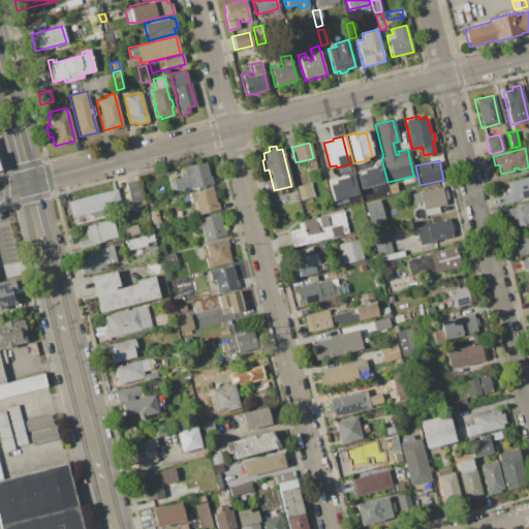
[(172,179),(184,176),(182,167),(206,161),(209,177),(211,176),(212,183),(190,188),(190,185),(175,189),(172,179)]
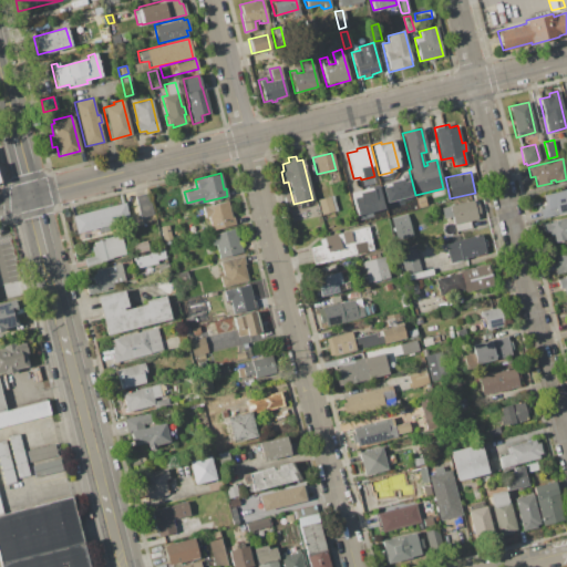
[(412,195),(385,202),(382,187),(389,185),(388,182),(401,179),(400,175),(406,173),(412,195)]
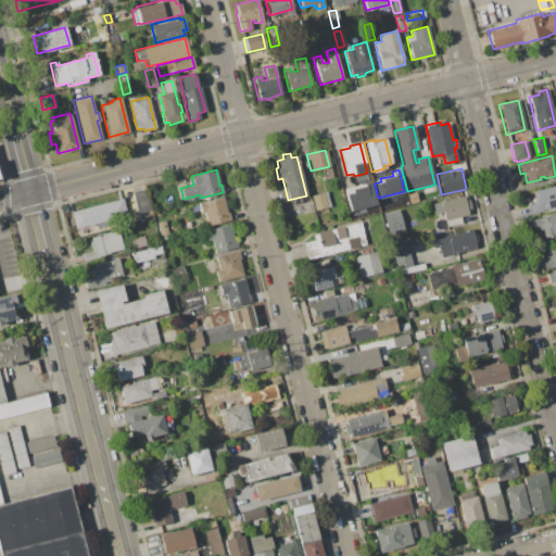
[(375,204),(349,211),(345,194),(352,192),(351,189),(364,186),(363,184),(369,181),(375,204)]
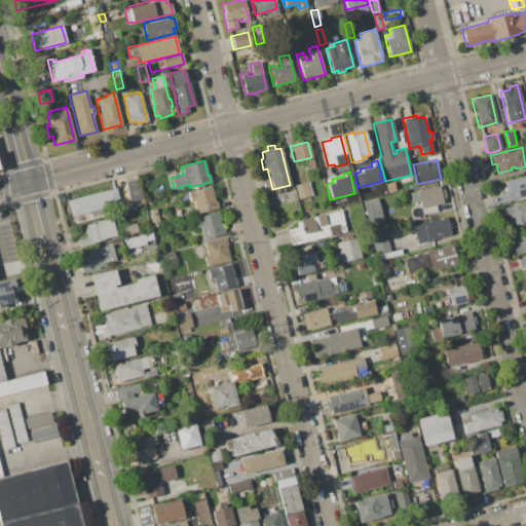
[(503,192),(502,189),(505,188),(503,181),(525,176),(525,195),(500,201),(498,193),(503,192)]
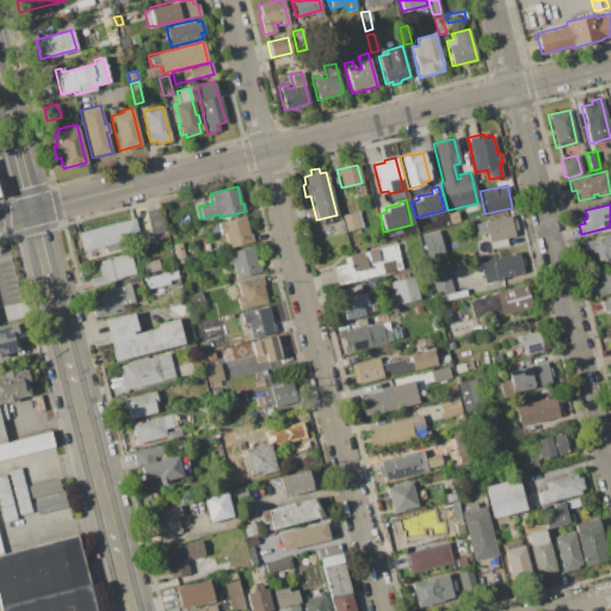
[(159,208),(165,232),(150,234),(144,211),(159,208)]
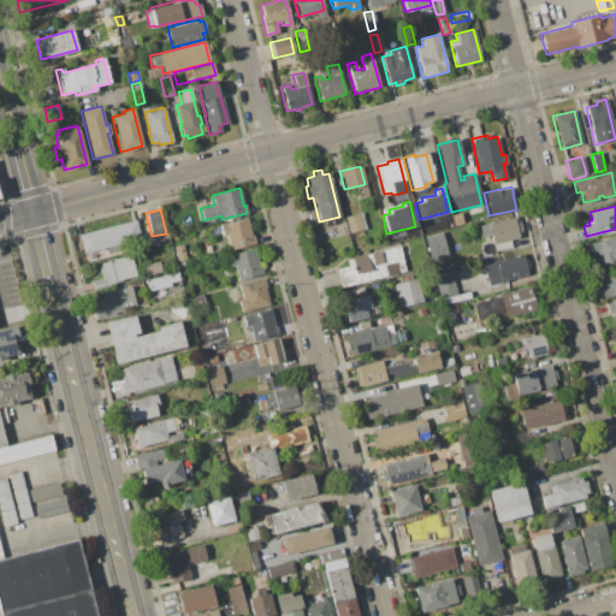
[(361,213),(366,229),(348,234),(344,217),(361,213)]
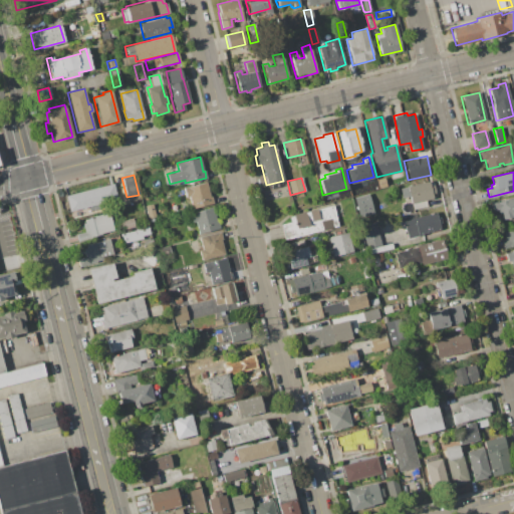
[(383,178),(386,186),(386,187),(378,188),(376,179),(383,178)]
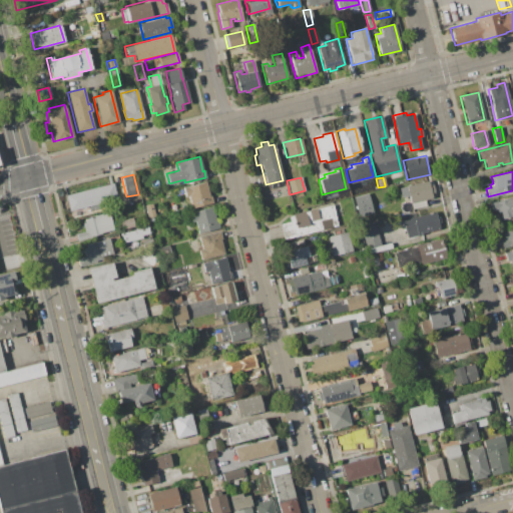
[(428,180),(429,184),(432,184),(434,193),(431,193),(432,197),(423,199),(425,205),(411,208),(408,195),(400,196),(398,187),(428,180)]
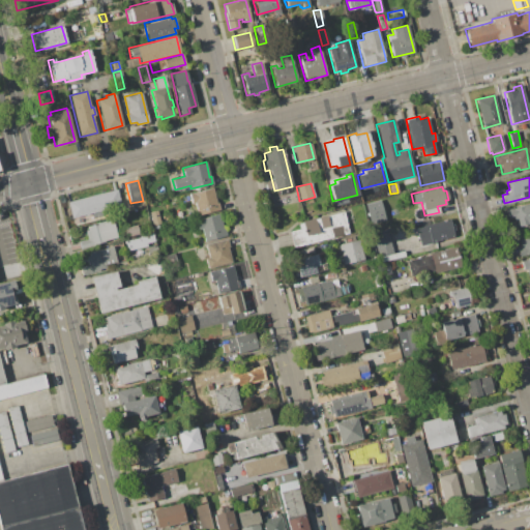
[(212,187),(216,203),(217,202),(218,209),(198,214),(194,202),(190,203),(188,194),(212,187)]
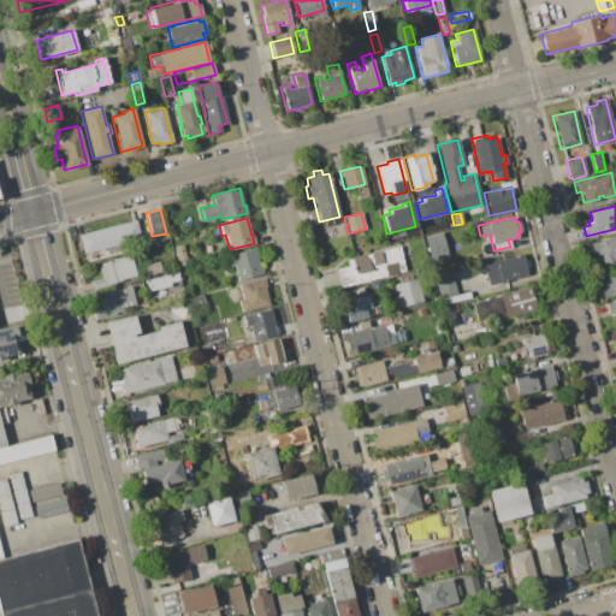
[(135,219),(140,238),(83,253),(78,235),(135,219)]
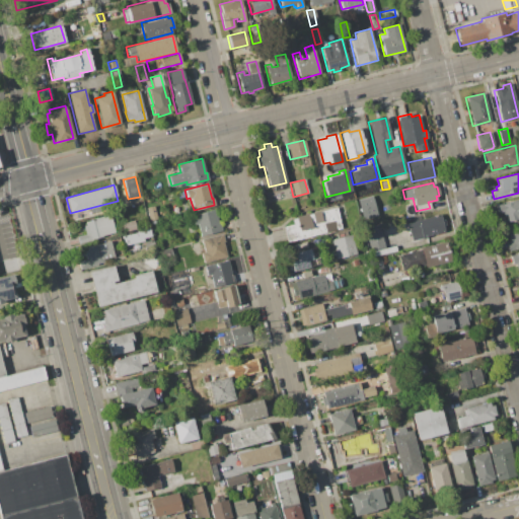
[(371,196),(376,215),(361,219),(357,199),(371,196)]
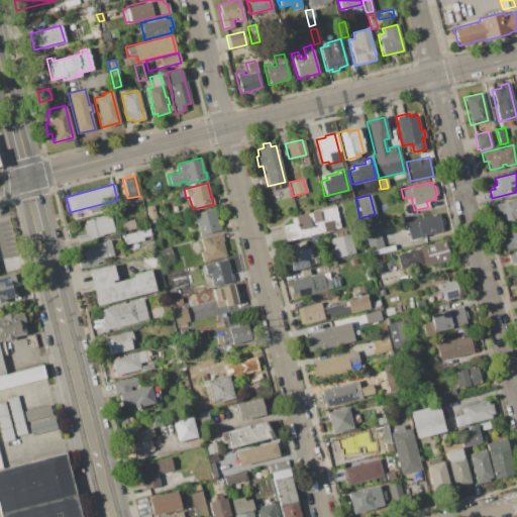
[(501,203),(501,202),(516,198),(516,218),(506,221),(504,213),(501,214),(501,211),(498,212),(496,204),(501,203)]
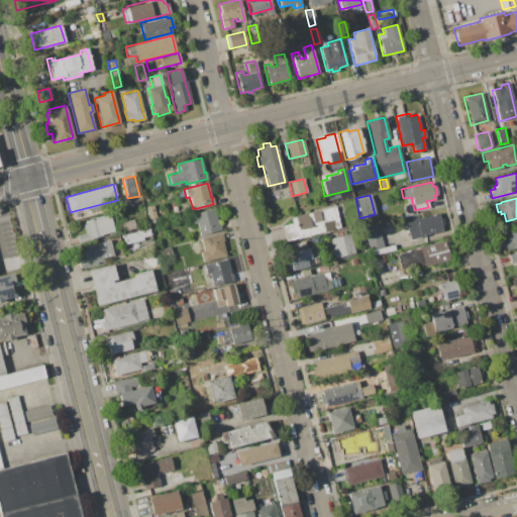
[(152,205),(156,218),(148,219),(145,206),(152,205)]
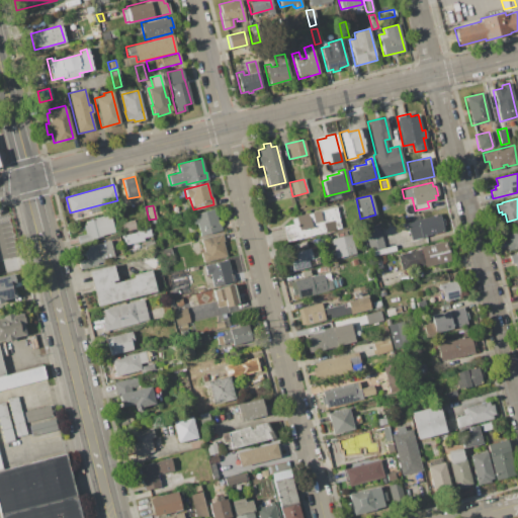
[(292,224),(290,219),(335,207),(340,228),(286,241),(282,226),(292,224)]
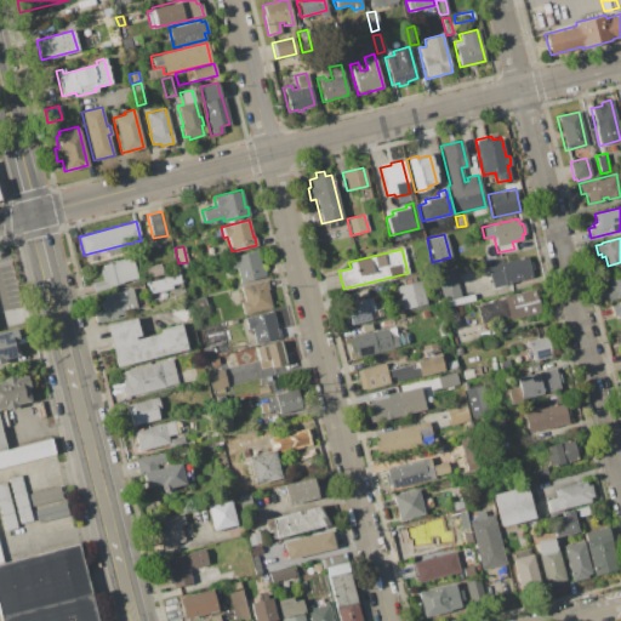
[(256,250),(261,268),(262,268),(265,275),(239,283),(235,267),(232,268),(228,257),(256,250)]
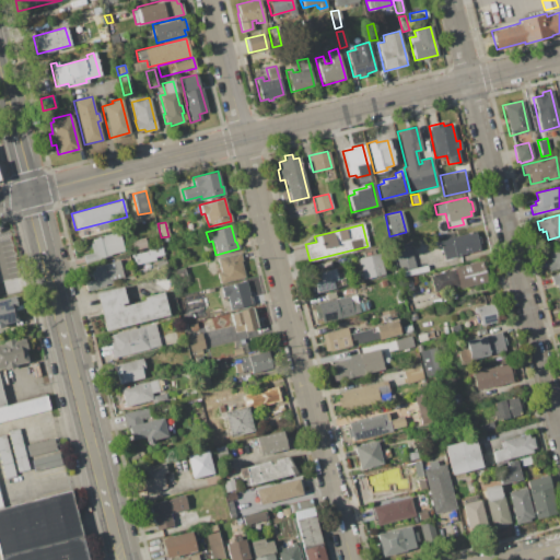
[(475,231),(479,249),(443,259),(439,240),(475,231)]
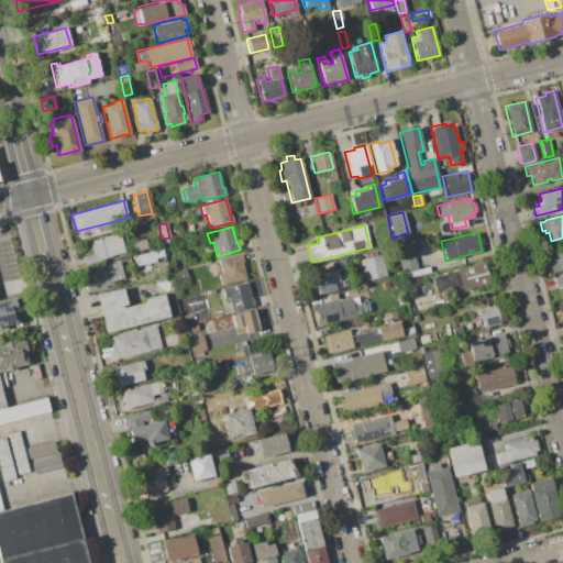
[(92,253),(90,244),(95,244),(94,240),(119,234),(123,252),(110,255),(111,257),(86,263),(84,255),(92,253)]
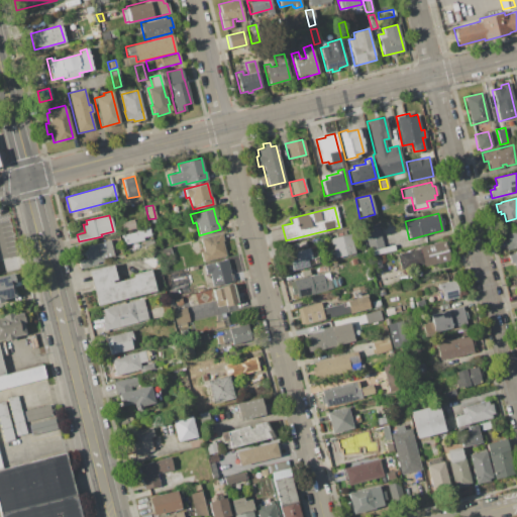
[(132,218),(134,228),(122,230),(120,221),(132,218)]
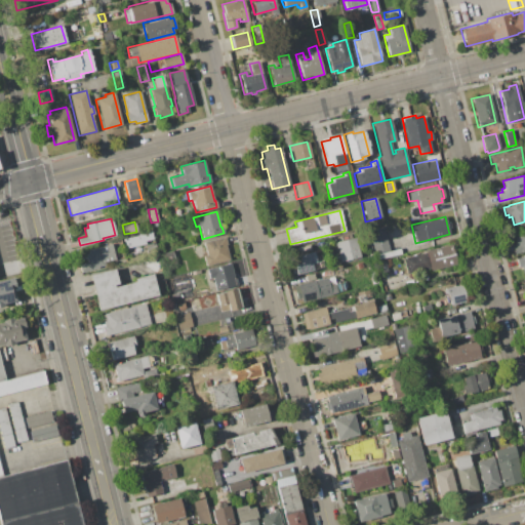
[(385,229),(389,249),(373,253),(368,233),(385,229)]
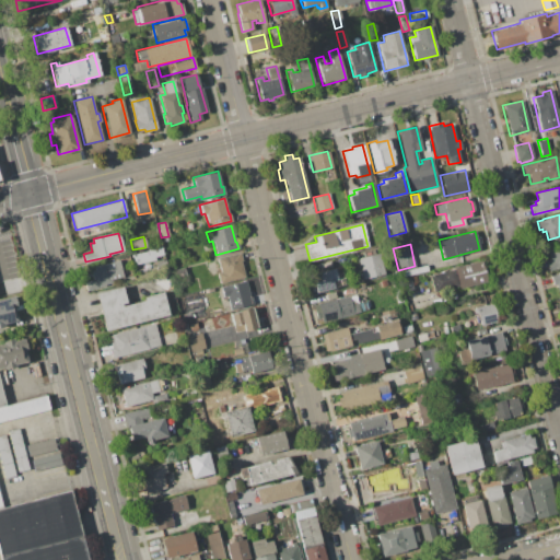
[(550,260),(547,248),(559,245),(559,268),(549,271),(546,261),(550,260)]
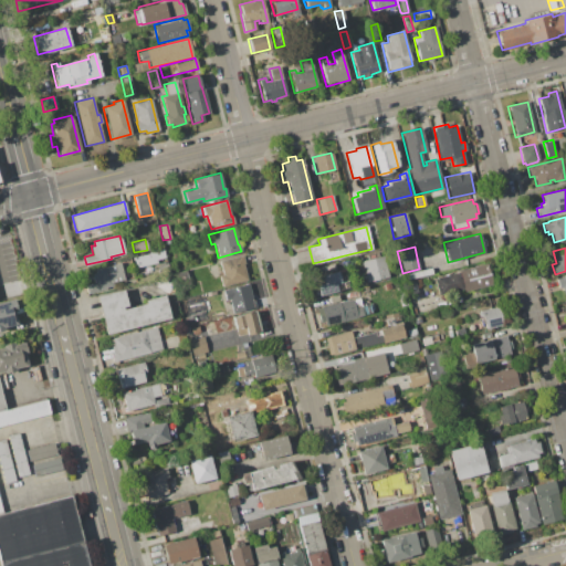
[(148,253),(148,251),(163,249),(164,258),(156,259),(156,262),(135,268),(133,260),(132,260),(132,258),(148,253)]
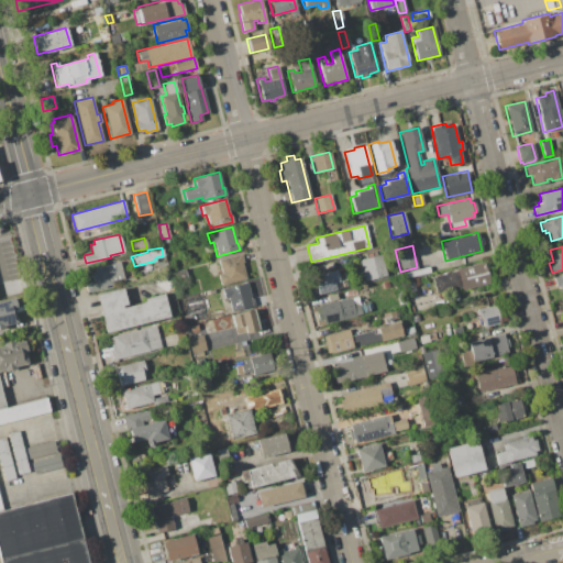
[(221,274),(218,260),(241,254),(243,263),(242,263),(245,279),(220,285),(218,275),(221,274)]
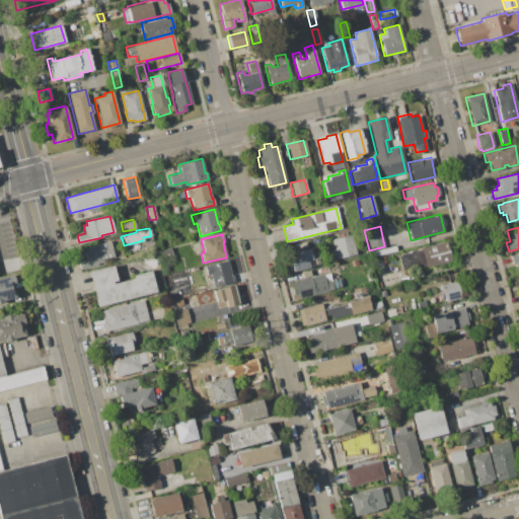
[(351,234),(355,253),(335,258),(330,239),(351,234)]
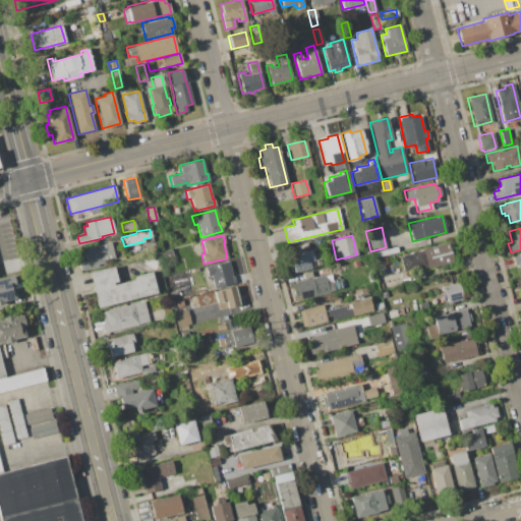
[(87,261),(84,252),(87,251),(87,248),(91,246),(97,244),(97,245),(110,242),(113,257),(103,259),(104,265),(79,271),(78,263),(87,261)]
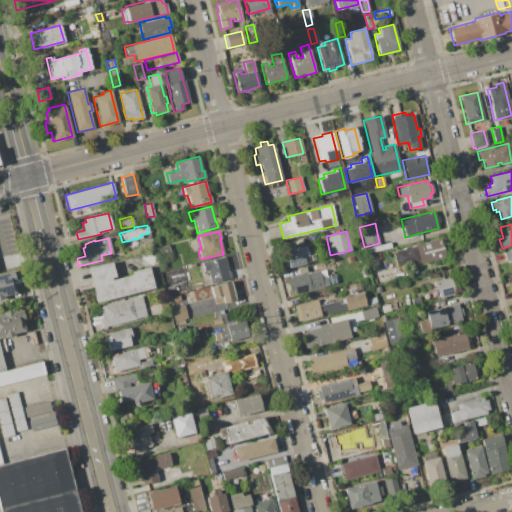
[(414,245),(414,244),(439,238),(444,257),(419,264),(418,261),(394,267),(390,251),(414,245)]
